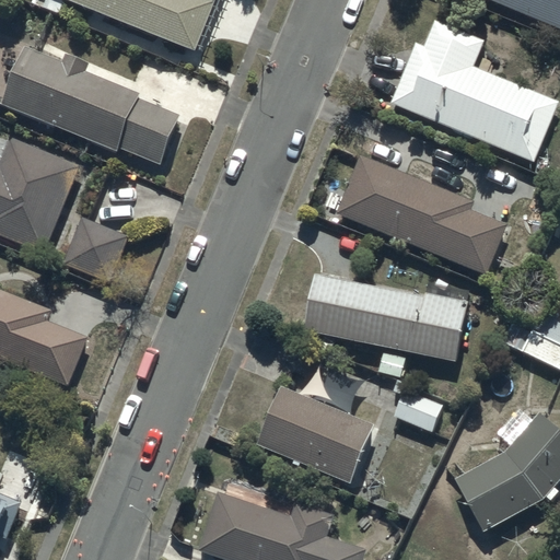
[(70,0),(195,50),(196,48),(200,49),(220,0),(70,0)]
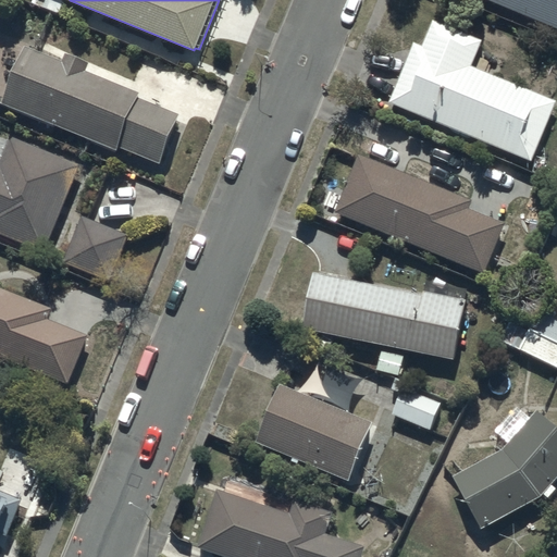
[(556,0),(491,0),(556,27),(556,0)]
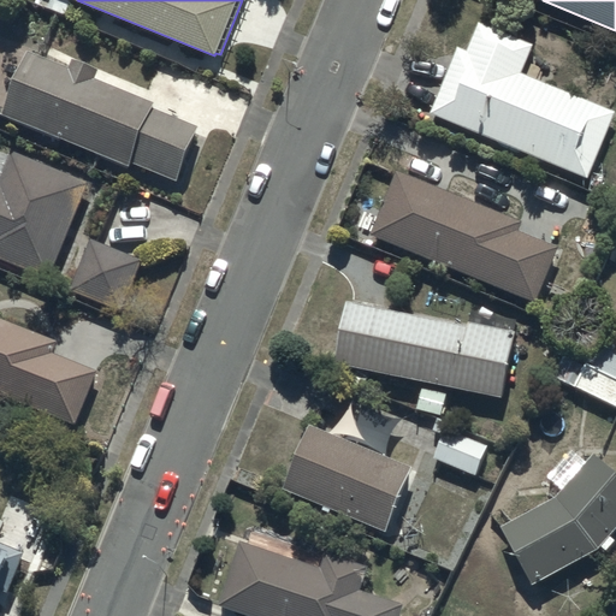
[(458,46),(430,113),(588,178),(615,113),(521,71),(533,45),(479,21),(467,49),(458,46)]
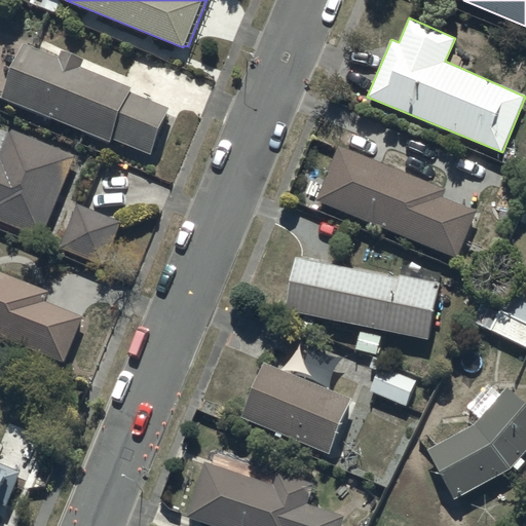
[(24,42),(1,96),(110,144),(112,139),(150,154),(170,107),(129,90),(132,87),(80,66),(83,59),(62,49),(59,58),(24,42)]
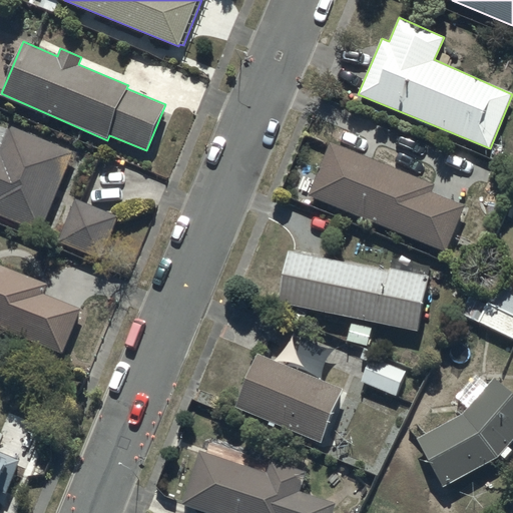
[(0,214),(39,232),(73,151),(10,124),(0,146),(0,214)]
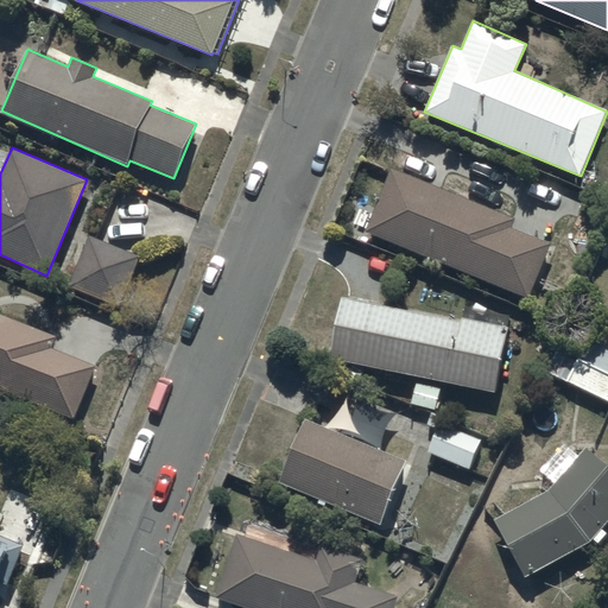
[(392,168),(366,230),(526,298),(550,242),(510,226),(513,219),(392,168)]
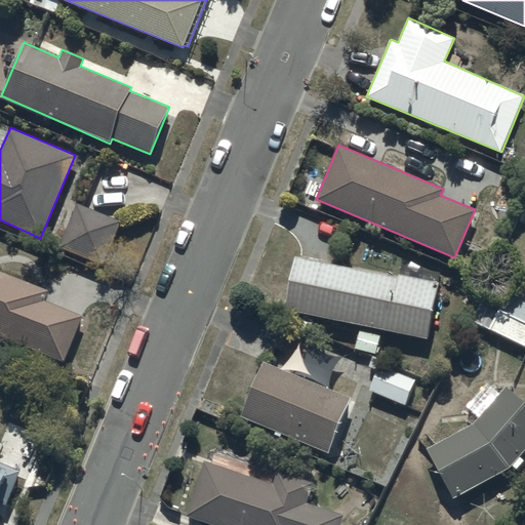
[(77,202),(58,246),(103,265),(121,220),(77,202)]
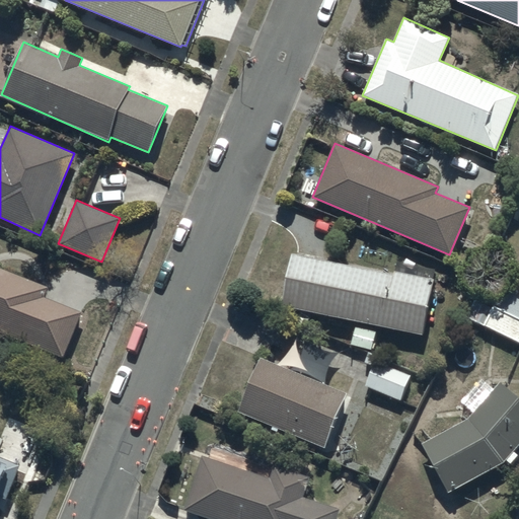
[(393,273),(292,252),(281,306),(356,320),(351,346),(371,350),(376,325),(423,335),(436,269),(395,261),(393,273)]
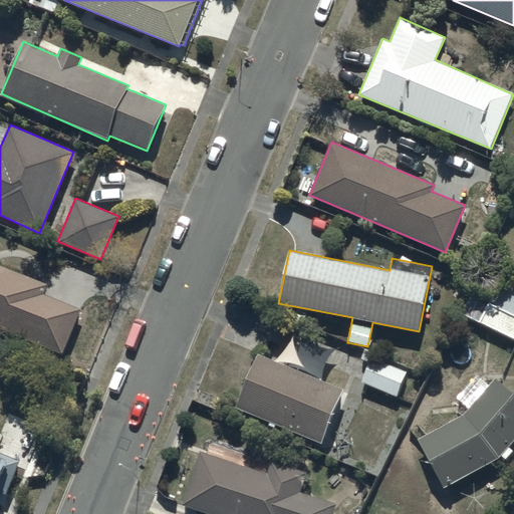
[(0,327),(62,354),(80,308),(43,294),(47,283),(0,264),(0,327)]
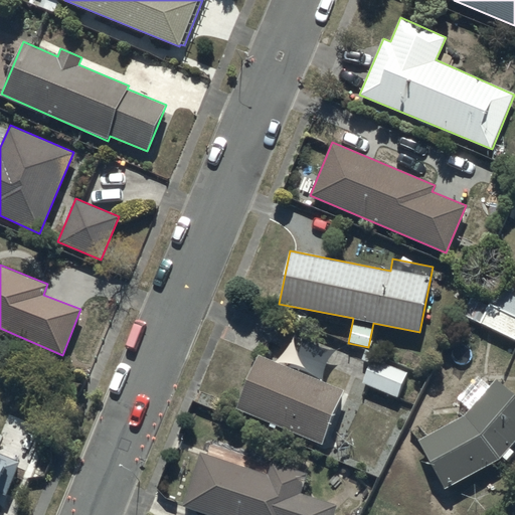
[(472,294),(463,313),(514,339),(514,291),(497,284),(489,302),(472,294)]
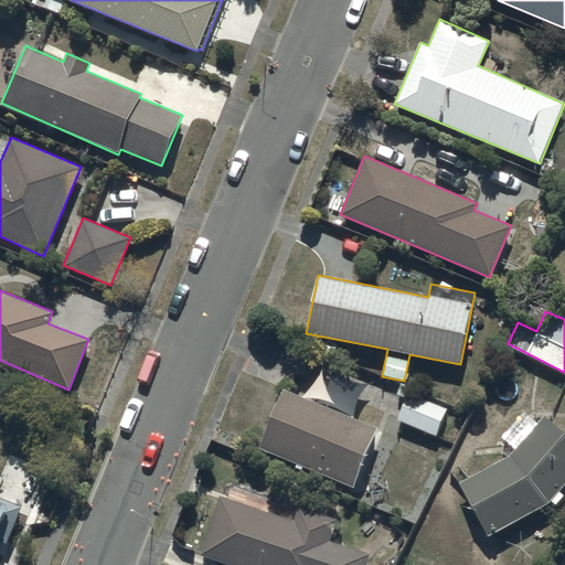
[(407,397),(398,418),(435,434),(446,408),(409,393),(412,386),(402,382),(397,394),(407,397)]
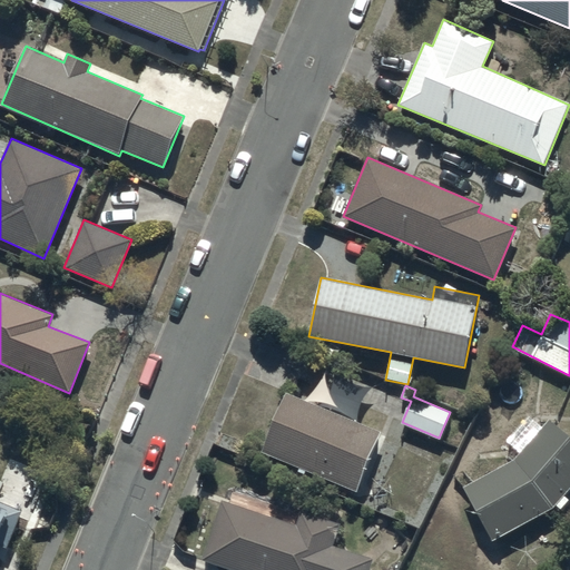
[(286,392),(263,450),(356,491),(381,430),(286,392)]
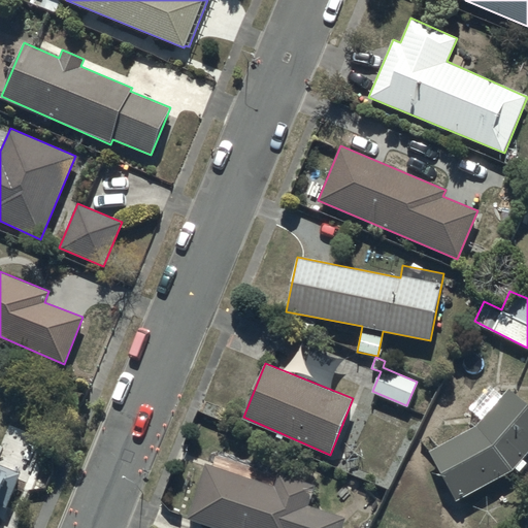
[(476,427),(431,451),(456,499),(516,468),(519,471),(526,462),(522,459),(527,451),(527,405),(508,389),(476,427)]
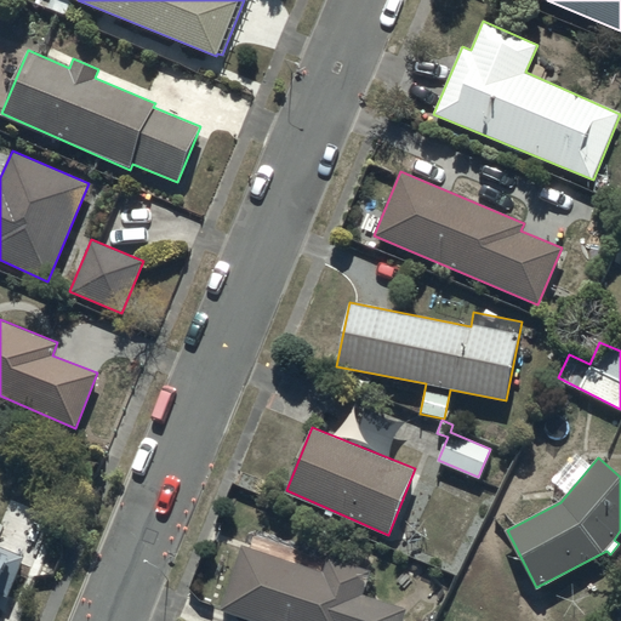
[(0,598),(5,588),(1,587),(12,558),(23,563),(33,539),(0,524),(0,598)]
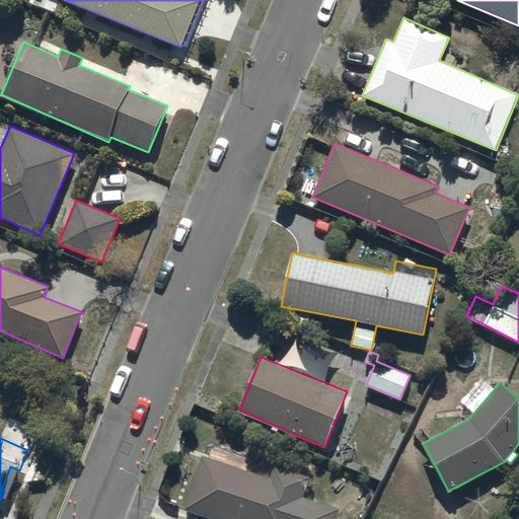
[(201,456),(184,509),(214,518),(336,518),(340,507),(302,496),(308,475),(273,465),(272,469),(210,451),(208,458),(201,456)]
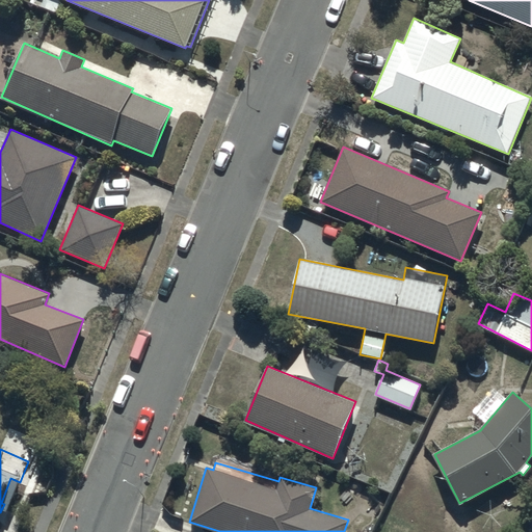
All buildings are outlined.
